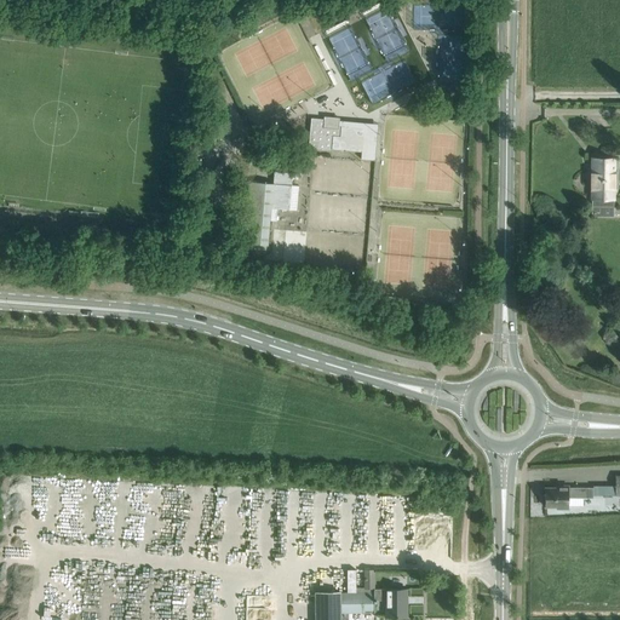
[(461,81),(461,65),(441,65),(441,81),(461,81)]
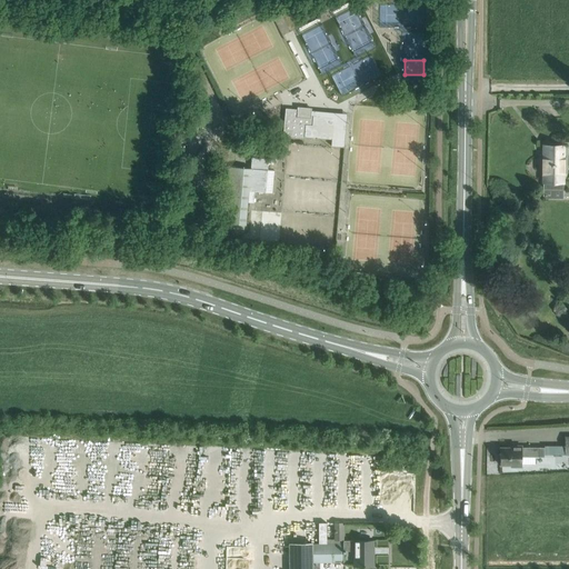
[(315,108),(288,106),(285,136),(306,137),(306,136),(333,138),(336,116),(315,115),(315,108)]
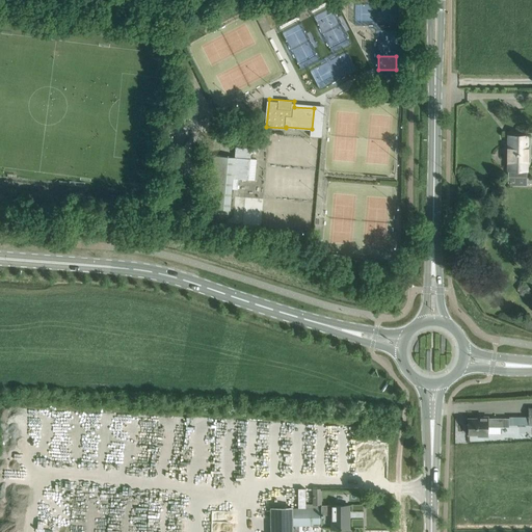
[(508,170),(508,176),(516,176),(526,176),(526,169),(526,154),(531,154),(531,136),(520,136),(509,136),(508,170)]
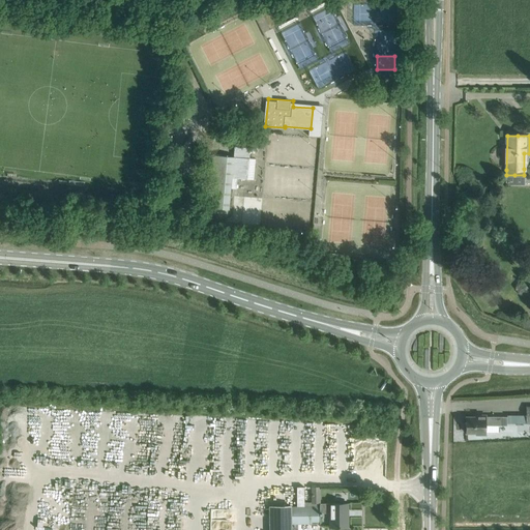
[(251,146),(236,145),(234,156),(211,155),(207,207),(229,209),(231,188),(236,188),(237,178),(247,179),(251,146)]
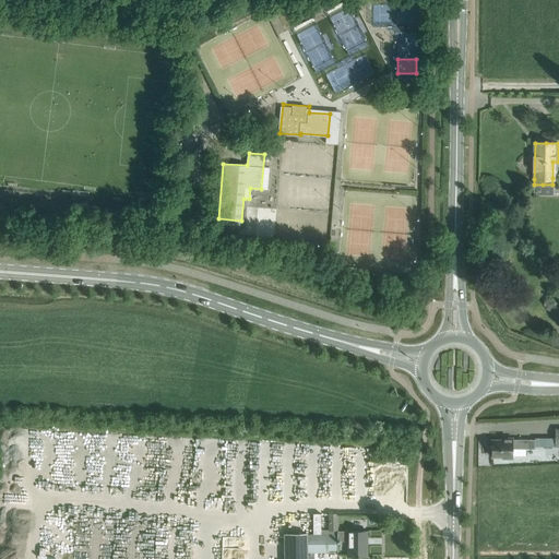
[(518,449),(530,449),(535,449),(535,439),(513,439),(513,438),(501,438),(501,440),(491,440),(491,447),(489,447),(489,454),(491,454),(491,456),(502,456),(502,459),(512,459),(512,447),(519,447),(518,449)]
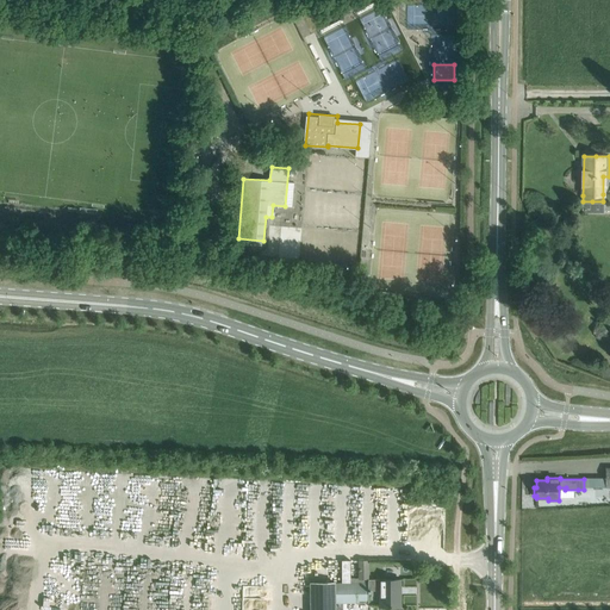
[(400,579),(368,579),(369,590),(380,590),(380,607),(400,607),(400,579)]
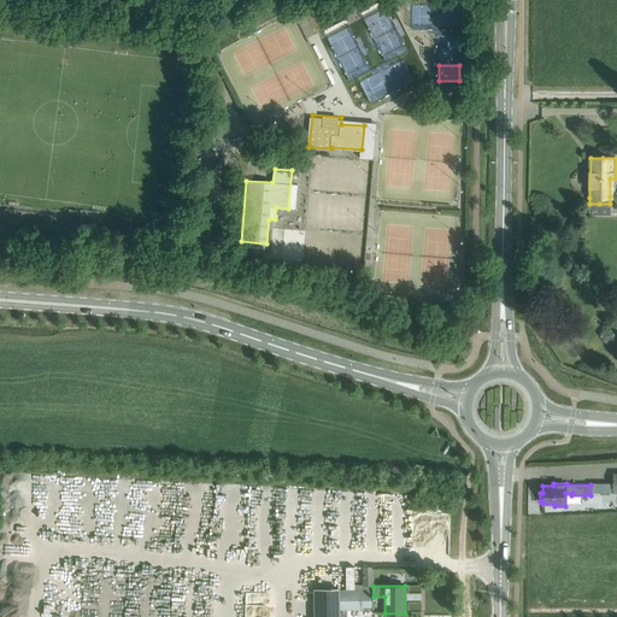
[(372,588),(313,589),(313,616),(339,616),(339,610),(374,610),(374,599),(375,599),(375,597),(372,597),(372,588)]
